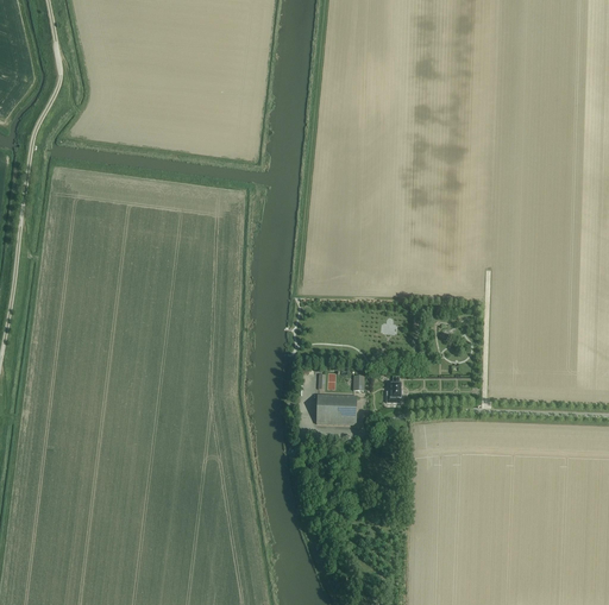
[(438,323),(437,335),(439,335),(439,339),(446,339),(446,335),(449,336),(450,325),(438,323)]
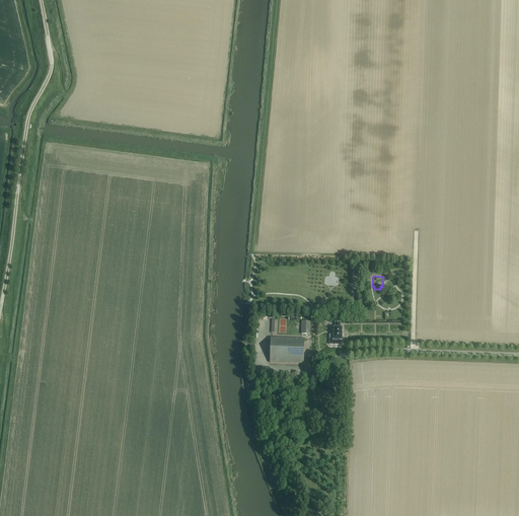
[(310,319),(302,319),(301,332),(310,332),(310,319)]
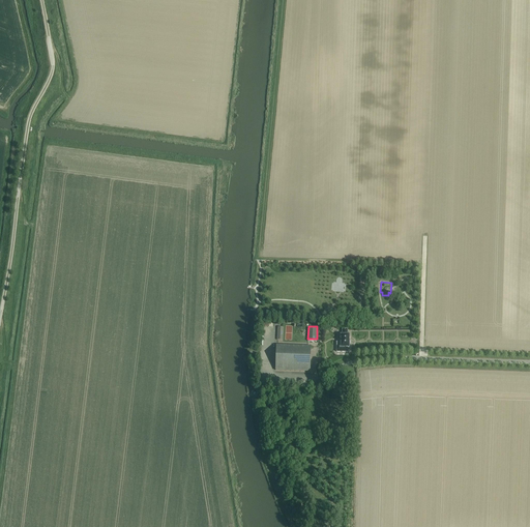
[(341,343),(337,343),(336,343),(336,349),(346,349),(346,345),(349,345),(349,341),(351,341),(351,337),(349,337),(349,332),(348,332),(348,328),(343,328),(343,332),(341,332),(341,343)]
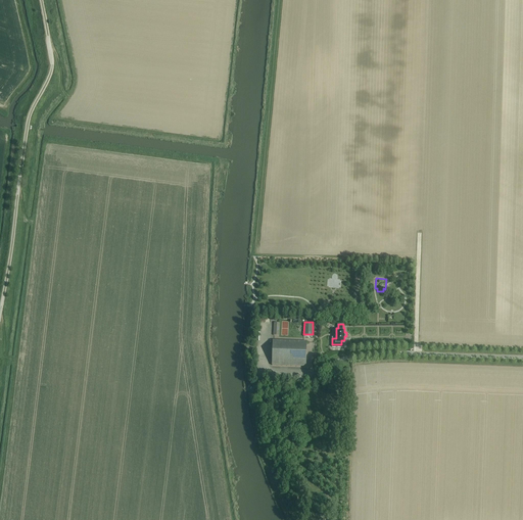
[(306,364),(306,348),(307,339),(273,338),(272,363),(306,364)]
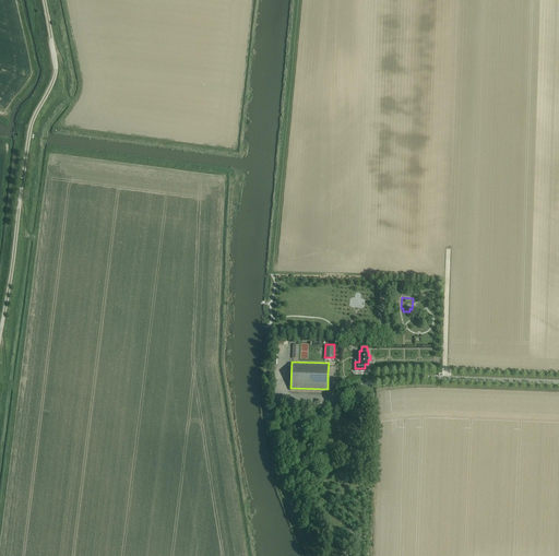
[(309,425),(323,426),(323,422),(318,421),(318,420),(319,421),(319,417),(308,416),(308,420),(309,420),(309,425)]
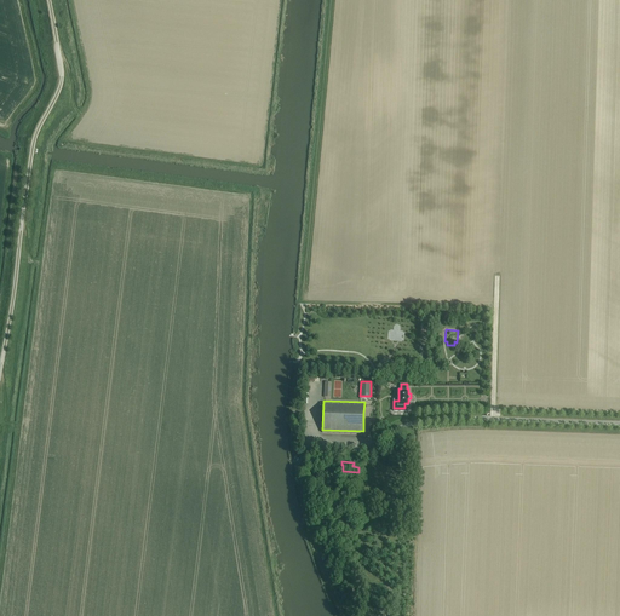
All buildings are outlined.
